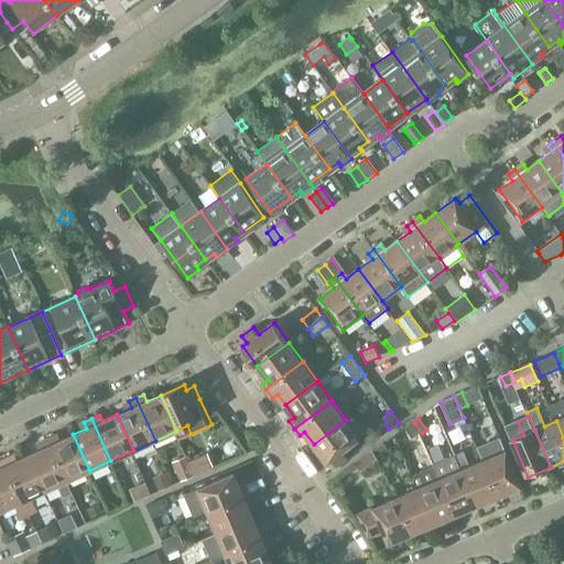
[(346,420),(314,444),(328,464),(333,459),(338,466),(349,458),(344,452),(360,440),(346,420)]
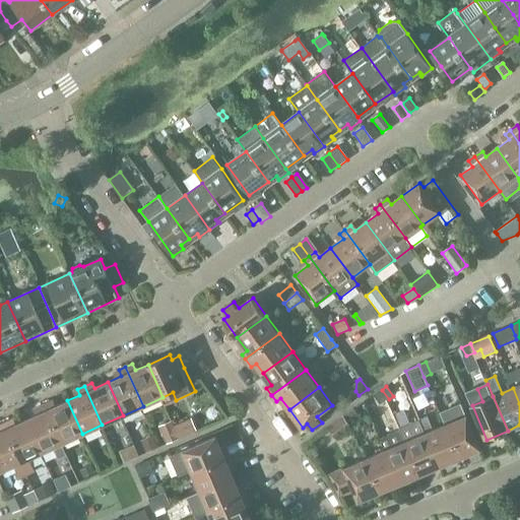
[(389,399),(382,390),(375,395),(382,404),(389,399)]
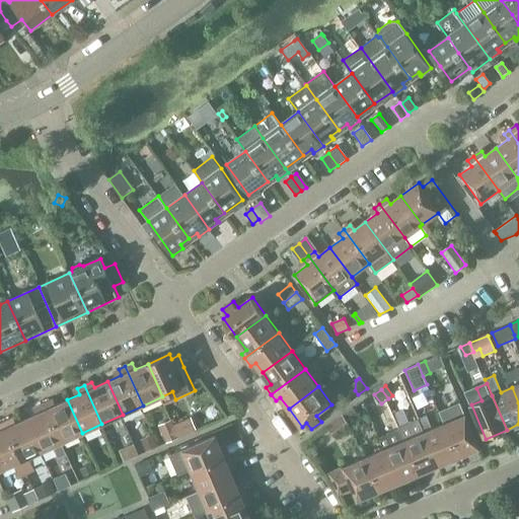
[(52,399),(46,402),(63,441),(82,433),(67,399),(55,405),(52,399)]
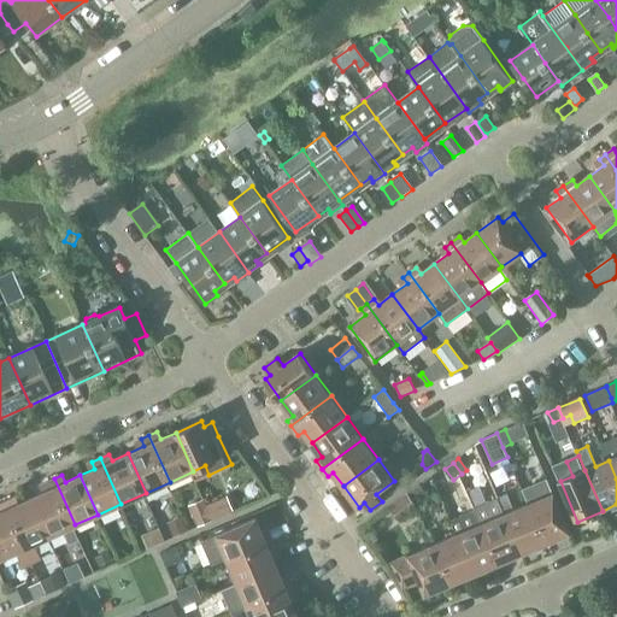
[(48,489),(33,495),(52,538),(64,533),(69,545),(81,539),(75,524),(54,479),(46,482),(48,489)]
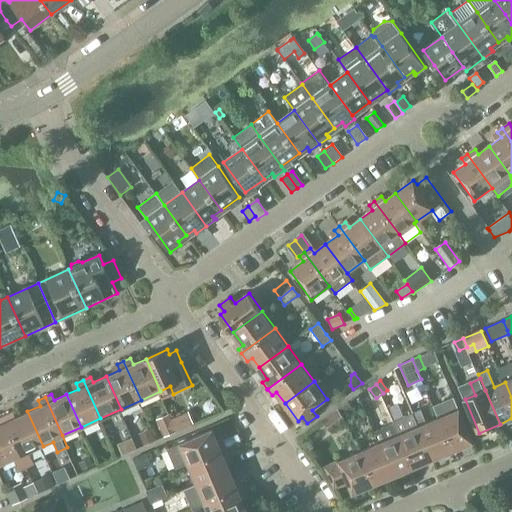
[(451,414),(440,419),(454,451),(475,443),(457,400),(446,404),(451,414)]
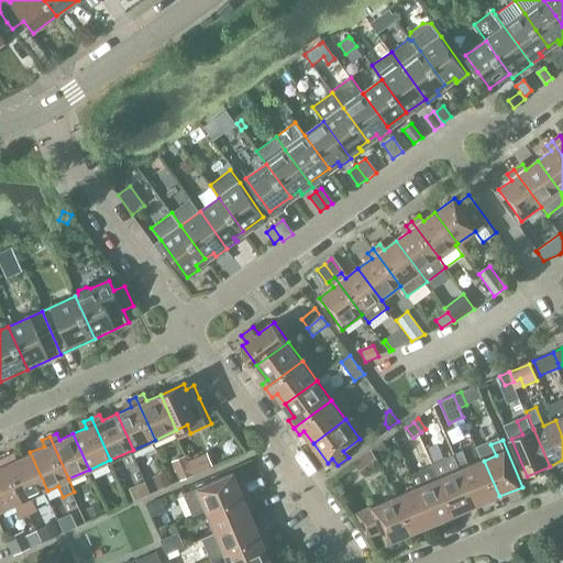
[(385,443),(374,450),(378,456),(389,449),(385,443)]
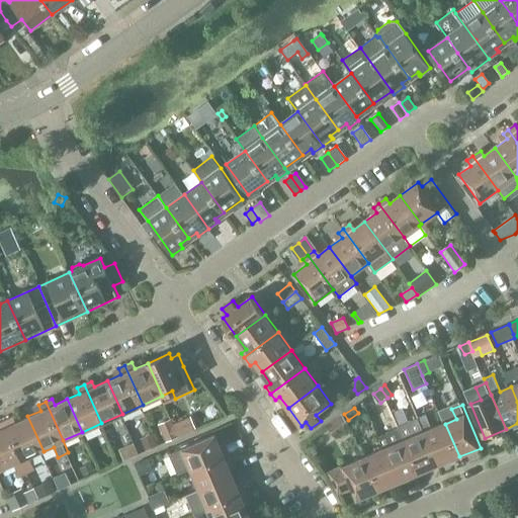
[(12,417),(5,421),(28,471),(34,469),(29,457),(44,451),(27,416),(14,422),(12,417)]
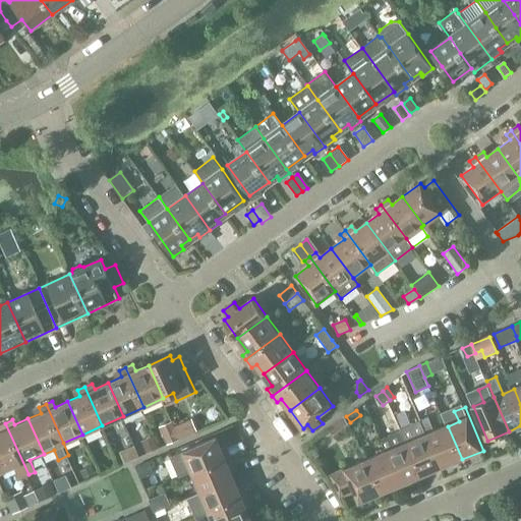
[(328,429),(337,443),(353,430),(345,418),(328,429)]
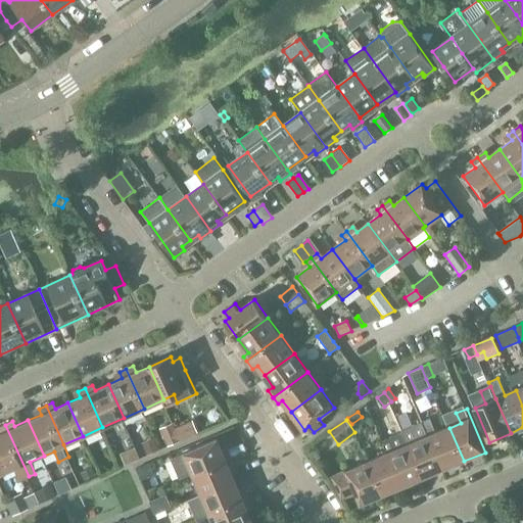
[(192,421),(175,428),(180,441),(198,434),(192,421)]
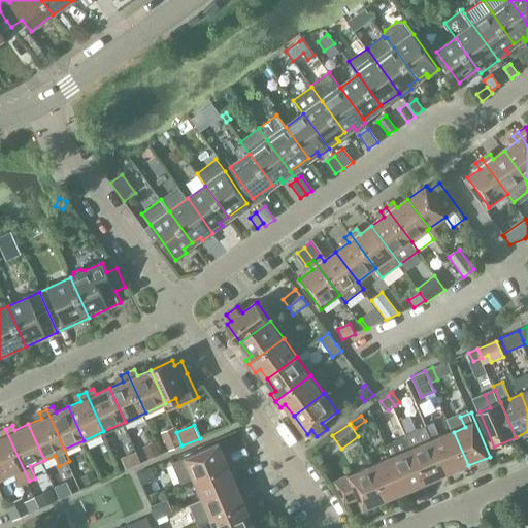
[(439,438),(434,425),(428,428),(448,474),(468,465),(454,432),(439,438)]
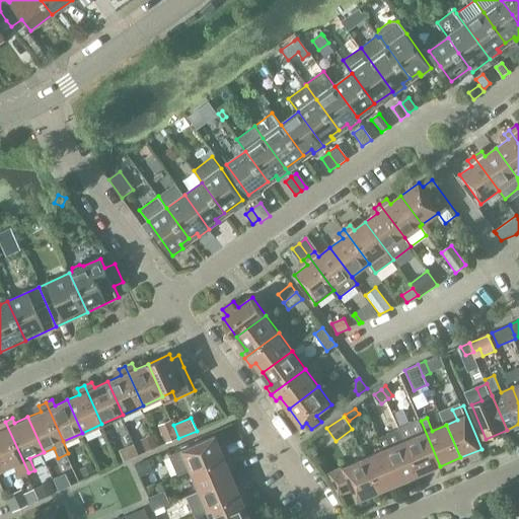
[(178,438),(173,425),(171,420),(158,425),(166,443),(178,438)]
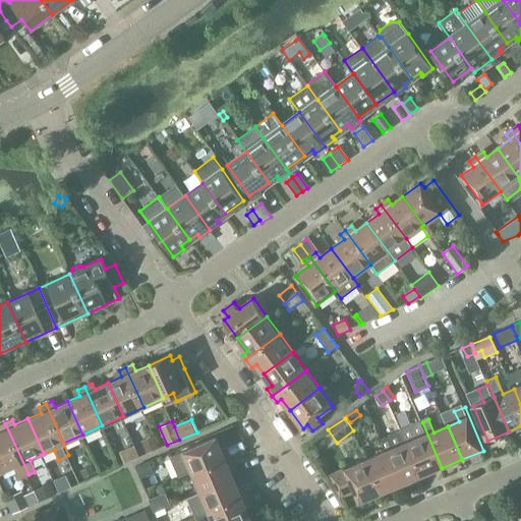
[(422,422),(402,430),(421,476),(442,468),(422,422)]
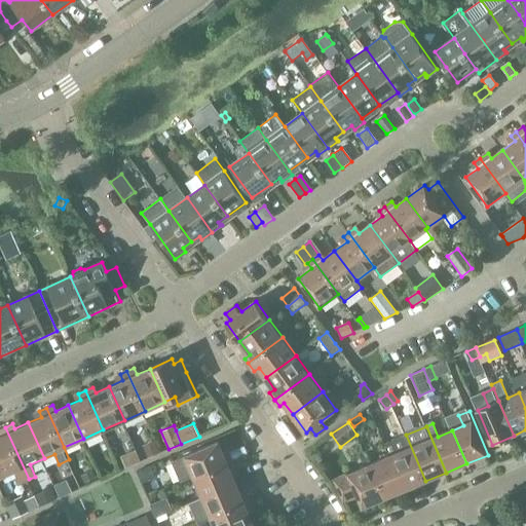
[(29,479),(5,427),(0,428),(0,435),(0,436),(0,472),(1,475),(13,470),(20,484),(29,479)]
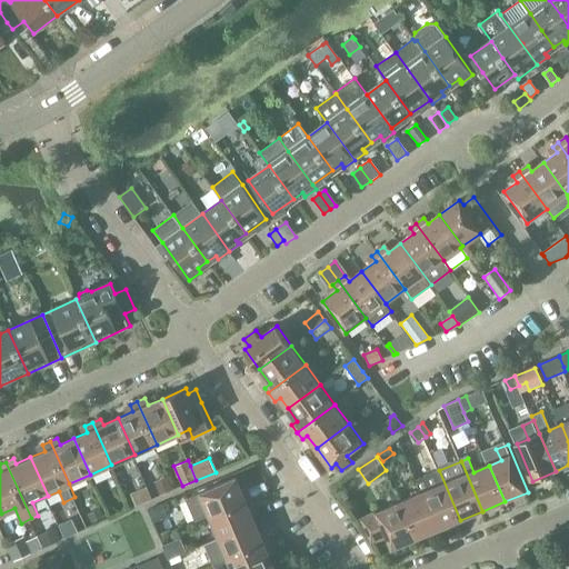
[(417,479),(422,493),(438,529),(460,520),(439,470),(417,479)]
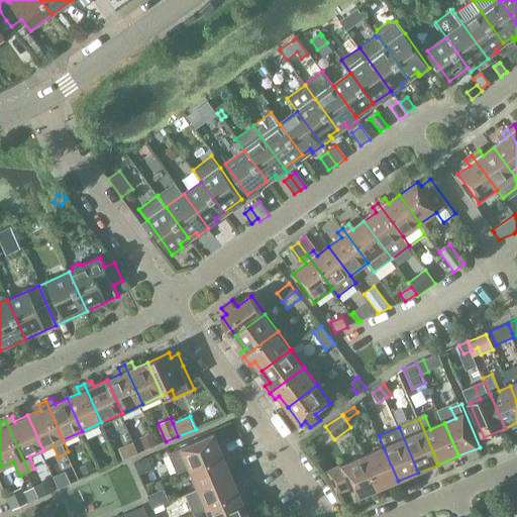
[(152,435),(143,439),(148,450),(158,446),(152,435)]
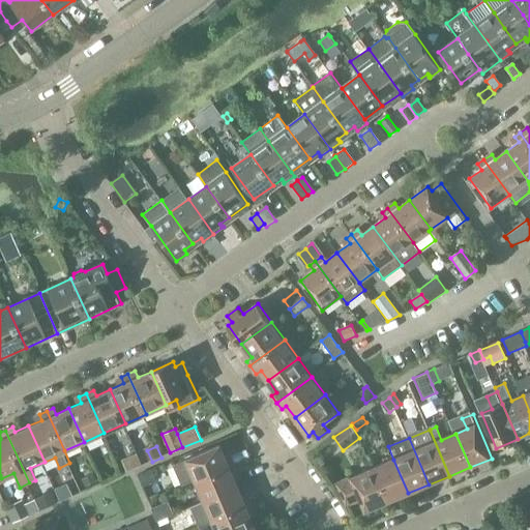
[(173,467),(183,488),(196,482),(236,465),(232,458),(227,460),(221,446),(173,467)]
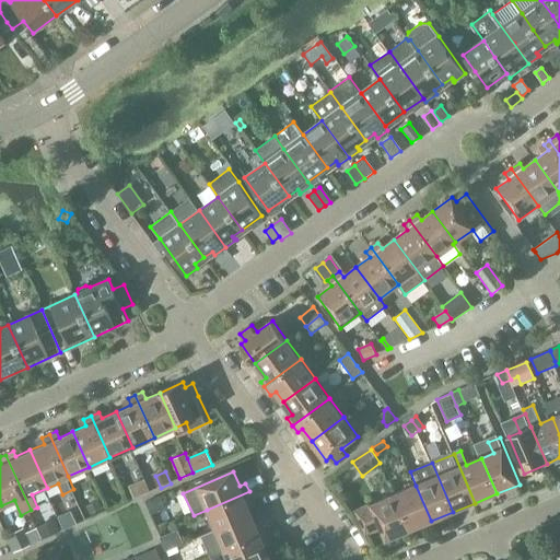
[(144,479),(129,486),(133,498),(149,491),(144,479)]
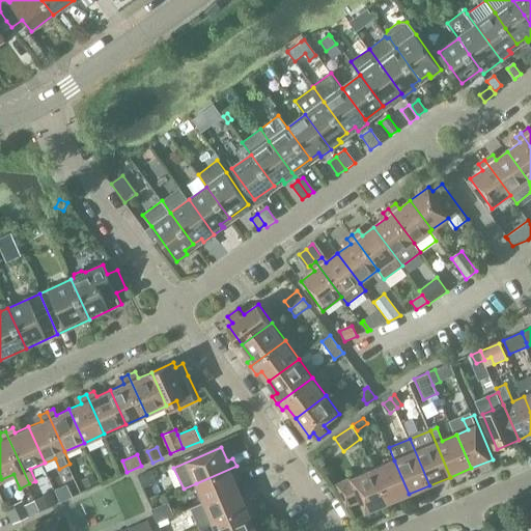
[(394,460),(373,469),(388,503),(409,494),(394,460)]
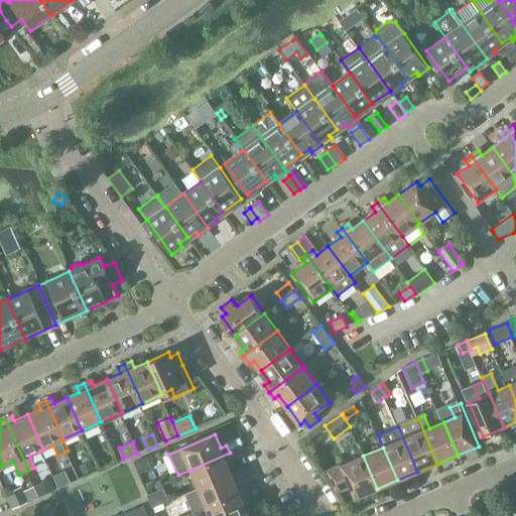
[(190,470),(199,490),(233,475),(227,463),(233,460),(230,453),(190,470)]
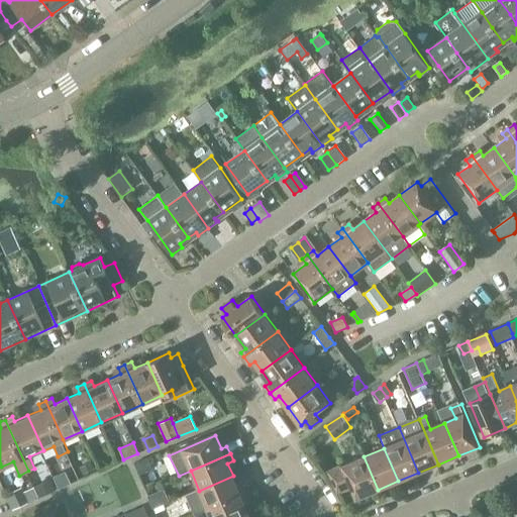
[(378,490),(364,456),(329,471),(338,493),(352,488),(356,498),(378,490)]
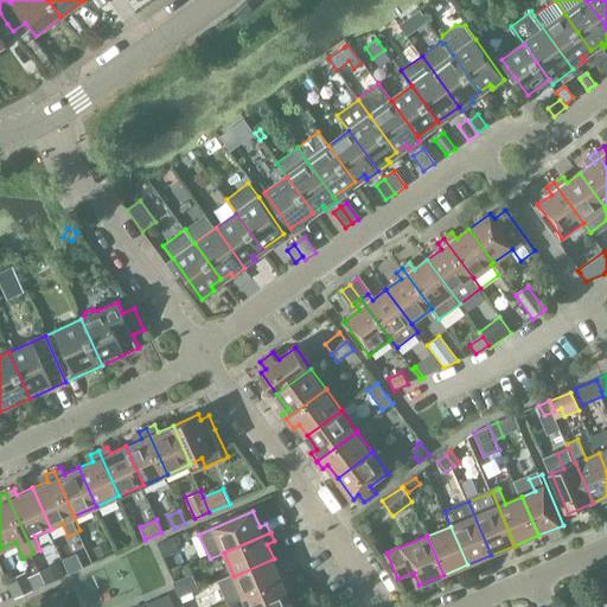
[(173,538),(157,545),(161,557),(178,550),(173,538)]
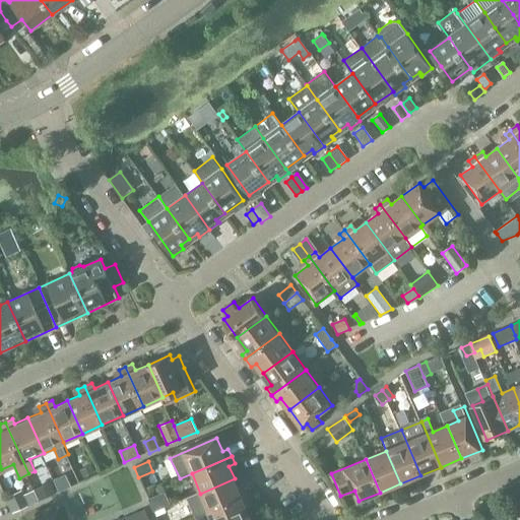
[(90,465),(80,470),(83,477),(93,472),(90,465)]
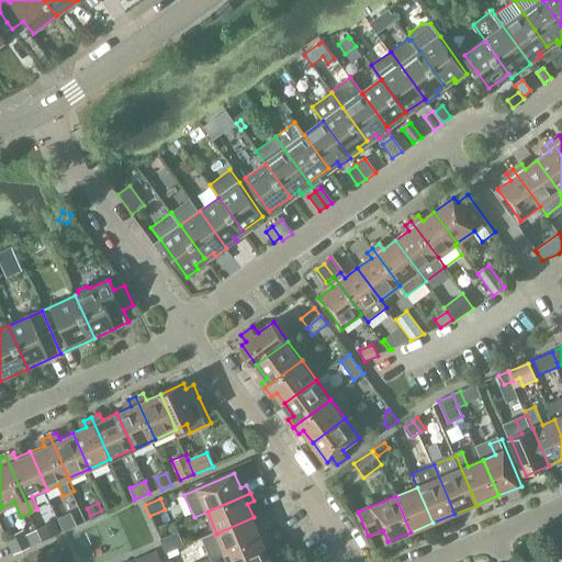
[(70,513),(57,519),(64,532),(77,526),(70,513)]
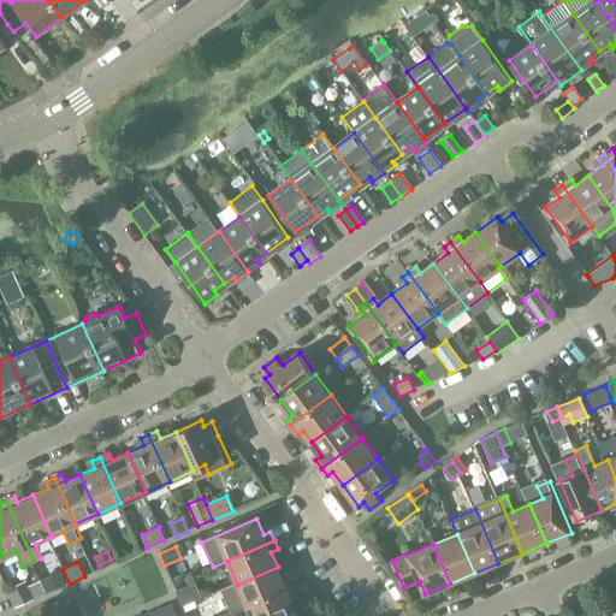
[(220,592),(231,615),(295,588),(290,579),(284,582),(278,567),(237,585),(220,592)]
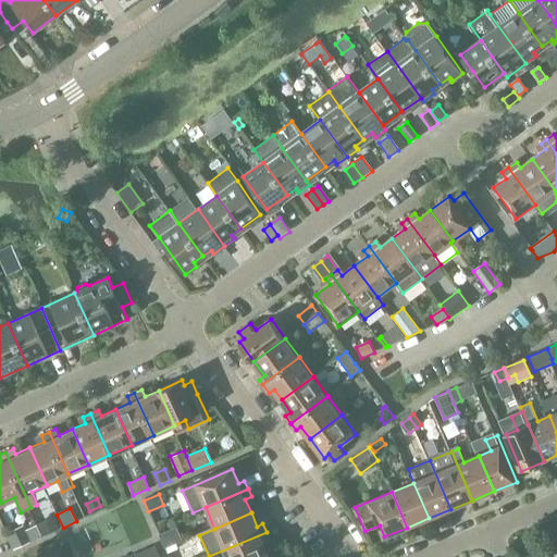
[(54,517),(38,524),(44,536),(60,529),(54,517)]
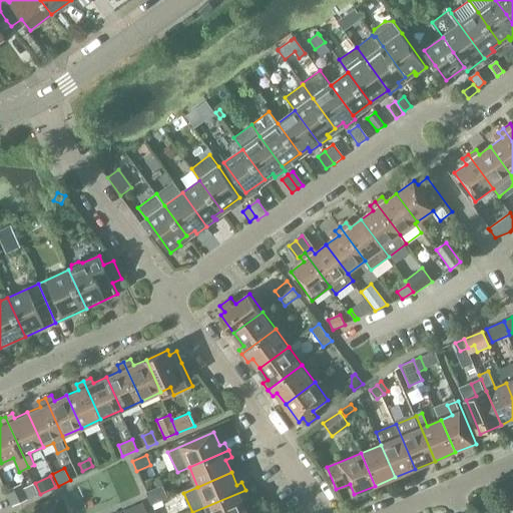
[(21,486),(6,492),(12,506),(28,500),(21,486)]
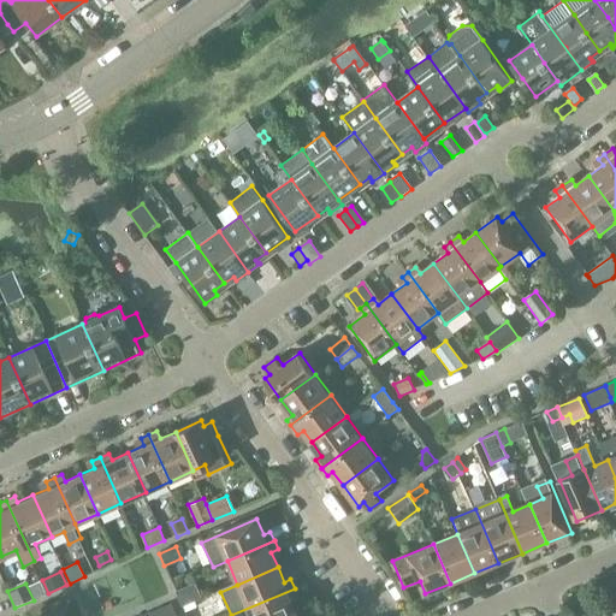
[(195,584),(176,592),(183,606),(195,602),(201,599),(195,584)]
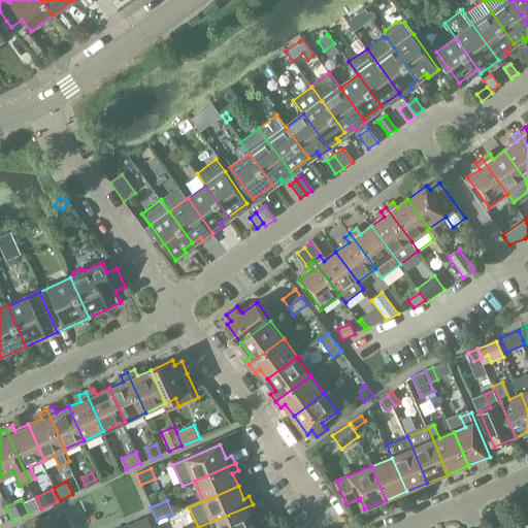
[(198,527),(254,527),(256,527),(250,514),(255,510),(253,504),(198,527)]
